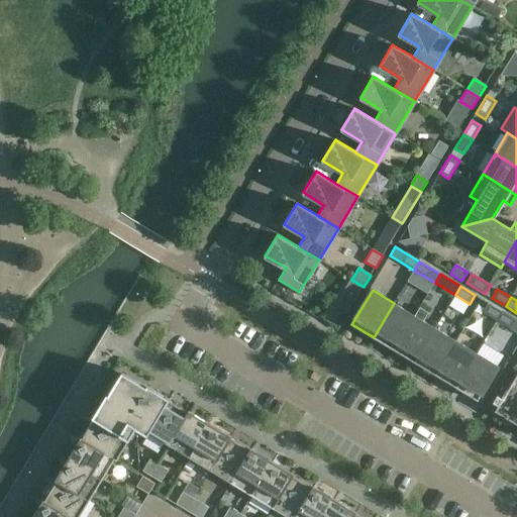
[(394,303),(374,337),(394,349),(415,316),(394,303)]
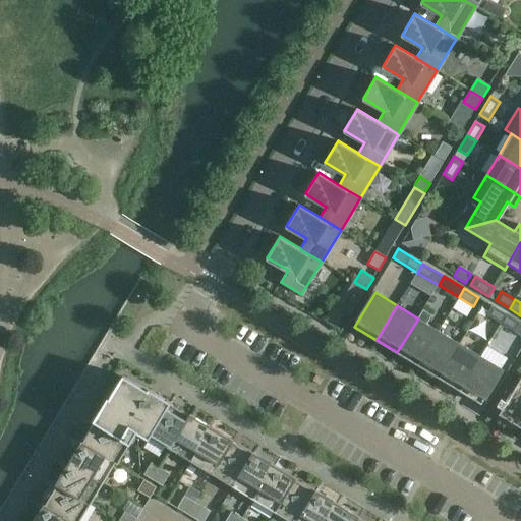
[(501,323),(507,313),(493,305),(486,314),(501,323)]
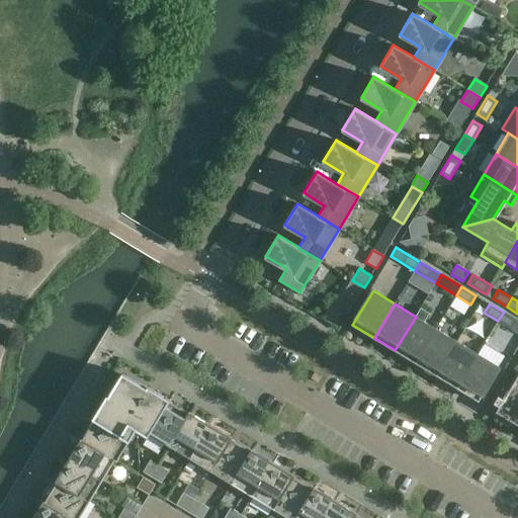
[(421,309),(416,317),(395,350),(416,363),(436,329),(424,322),(429,314),(421,309)]
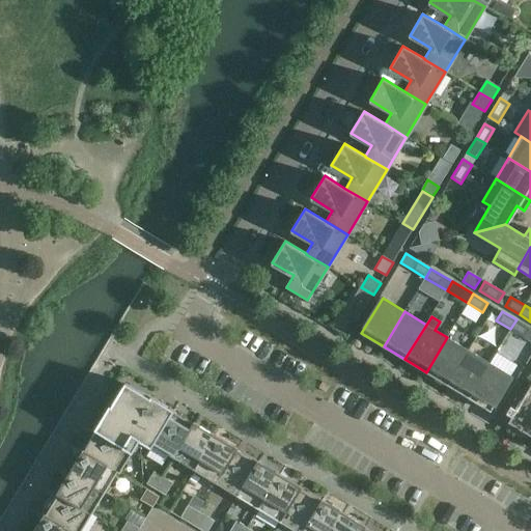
[(530,328),(516,319),(510,329),(530,341),(530,328)]
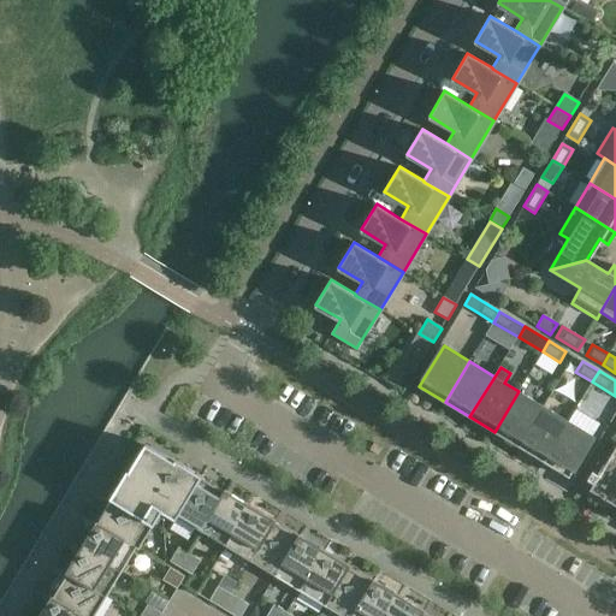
[(519,391),(495,432),(519,446),(544,406),(519,391)]
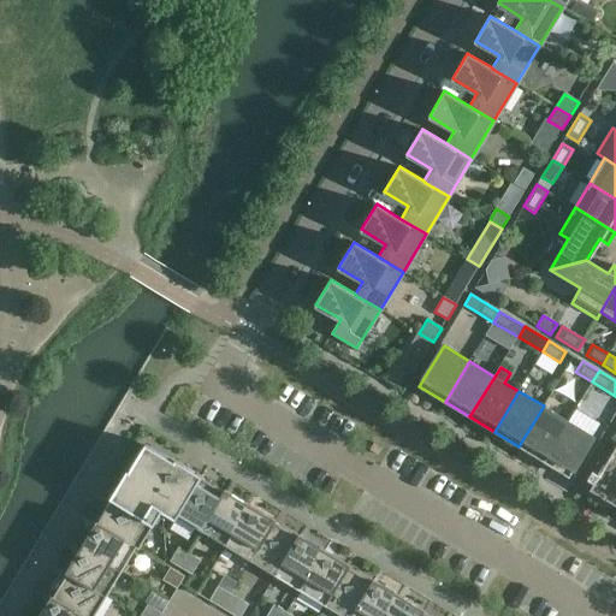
[(544,406),(519,446),(544,462),(568,421),(544,406)]
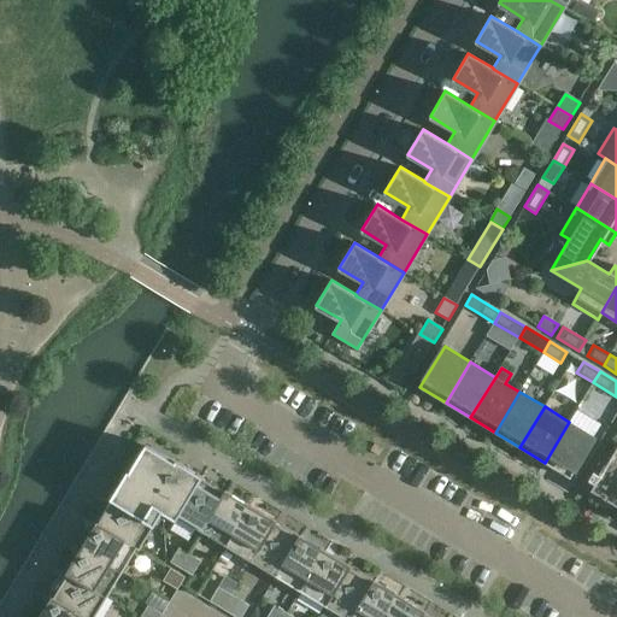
[(569,422),(545,463),(570,477),(595,438),(569,422)]
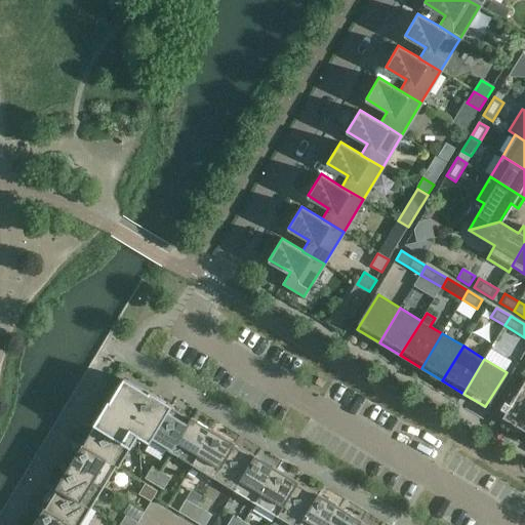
[(124,378),(122,381),(84,446),(117,466),(117,467),(119,468),(138,435),(151,442),(152,440),(151,440),(171,406),(124,378)]
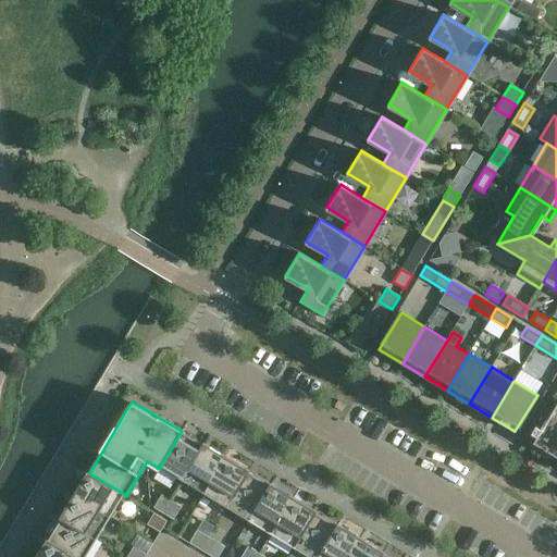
[(554,456),(556,450),(556,403),(533,443),(554,456)]
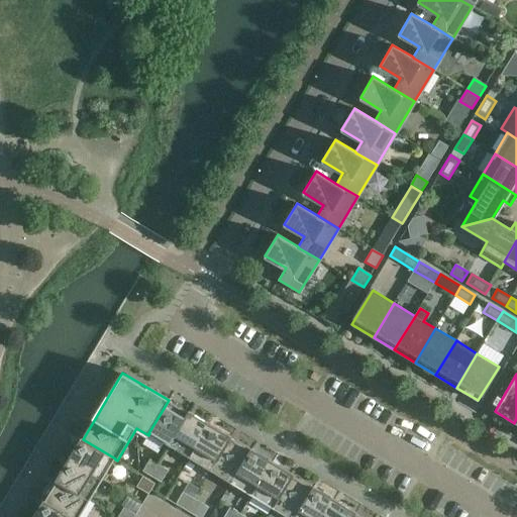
[(149,433),(170,445),(189,412),(169,400),(148,433),(149,433)]
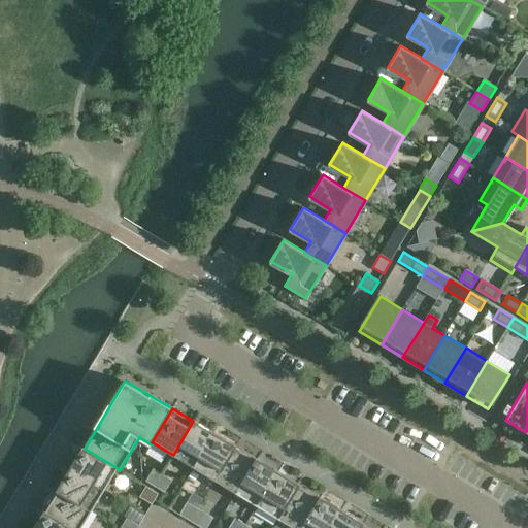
[(173,455),(194,468),(215,434),(193,421),(173,455)]
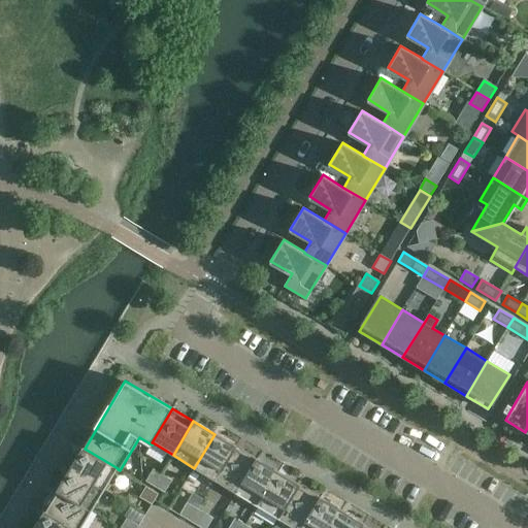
[(194,468),(216,481),(236,447),(215,434),(194,468)]
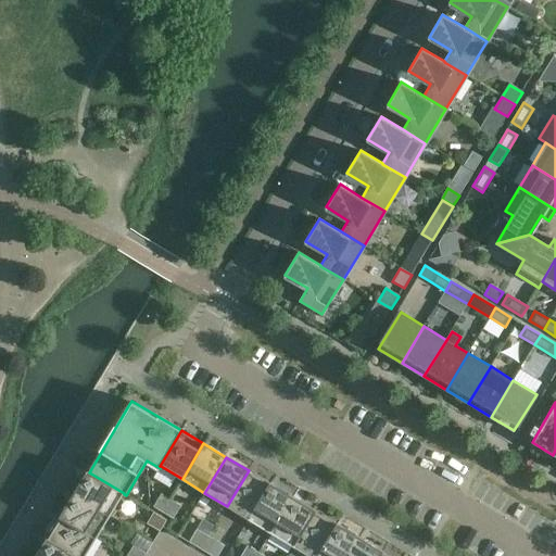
[(227,506),(249,519),(270,484),(249,470),(227,506)]
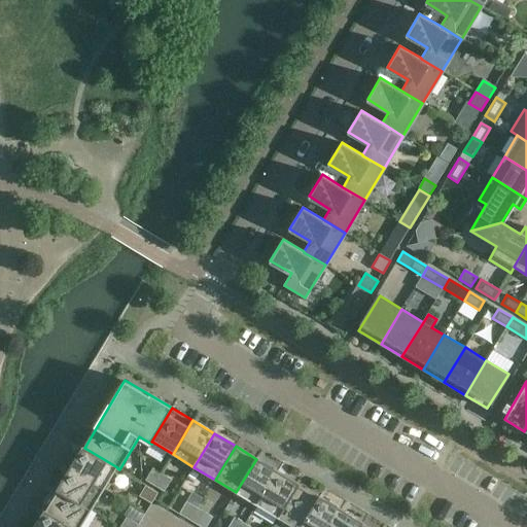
[(105,489),(117,468),(117,467),(84,448),(71,468),(105,489)]
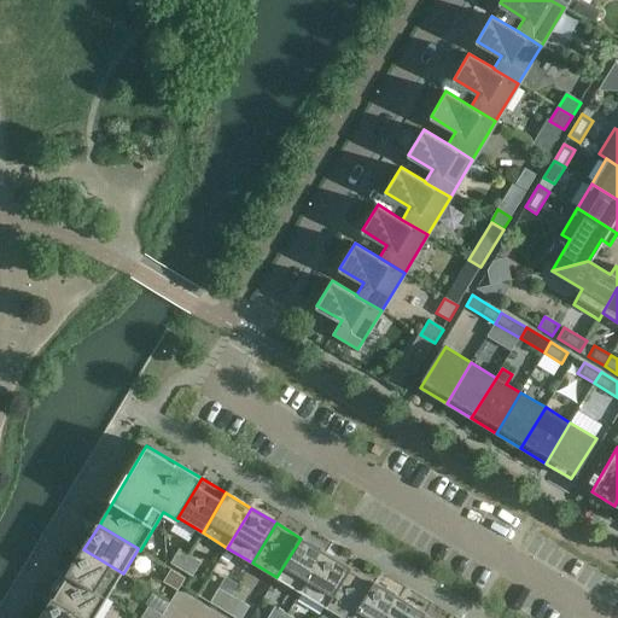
[(277,577),(302,593),(326,553),(301,538),(277,577)]
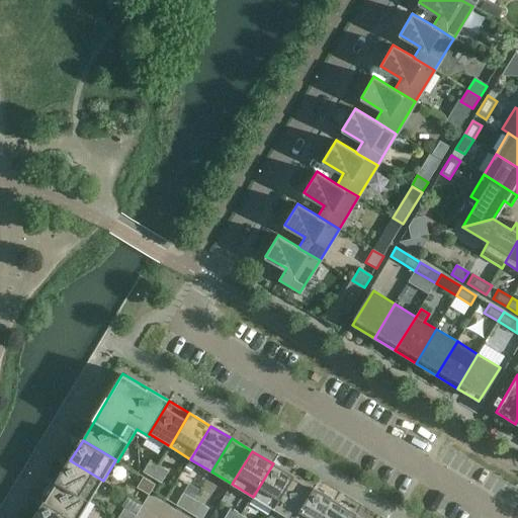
[(151,477),(159,464),(151,459),(144,472),(151,477)]
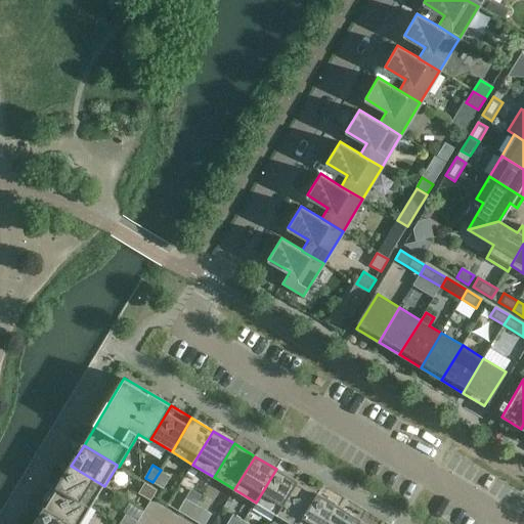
[(483,465),(476,481),(487,486),(495,470),(483,465)]
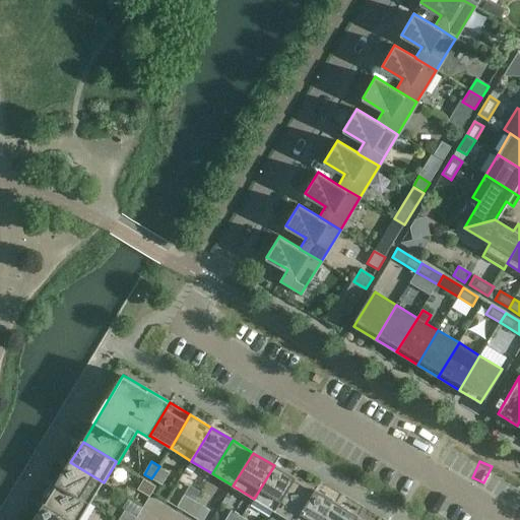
[(90,503),(104,482),(70,462),(58,483),(90,503)]
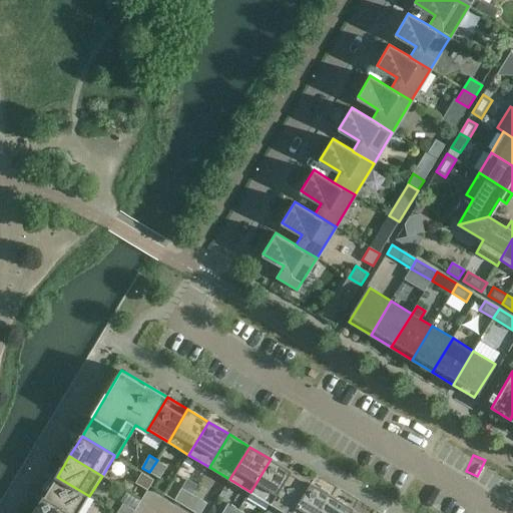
[(250,492),(271,504),(291,472),(271,459),(250,492)]
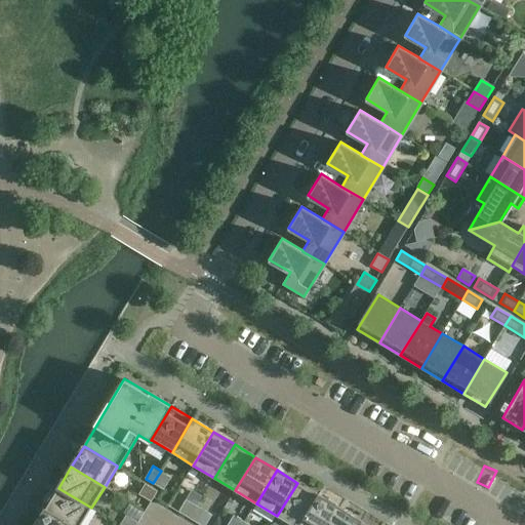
[(161,471),(153,483),(164,489),(171,477),(161,471)]
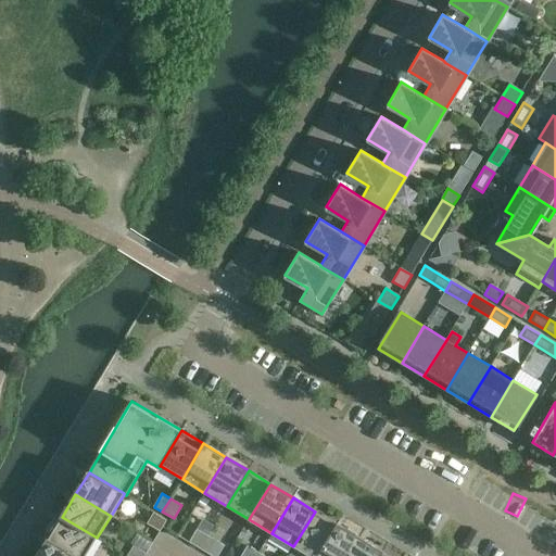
[(147,523),(161,531),(167,519),(154,512),(147,523)]
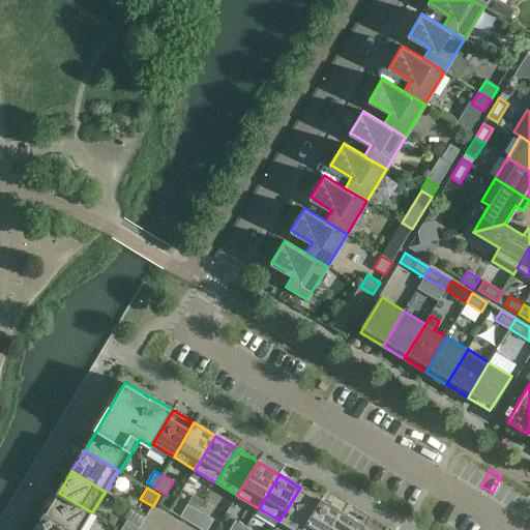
[(280,521),(294,529),(303,529),(322,500),(300,488),(280,521)]
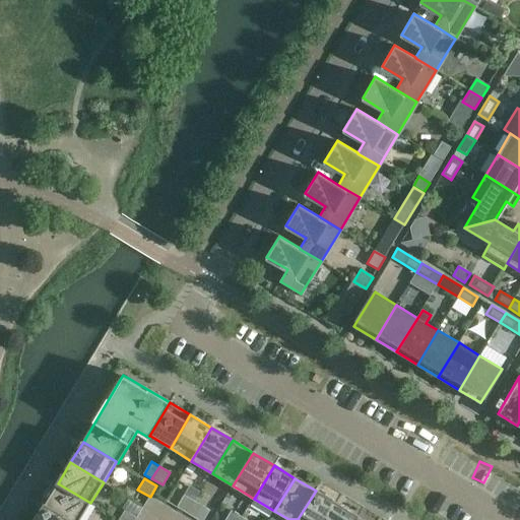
[(71,519),(80,519),(90,503),(58,483),(45,504),(71,519)]
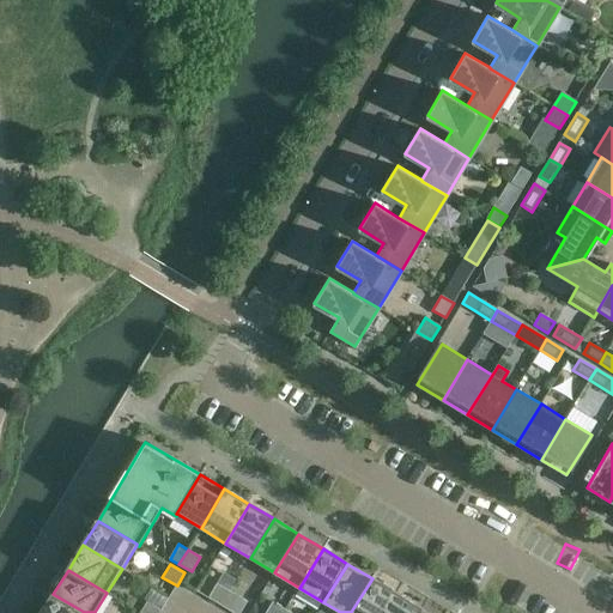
[(351,612),(384,612),(396,593),(372,578),(351,612)]
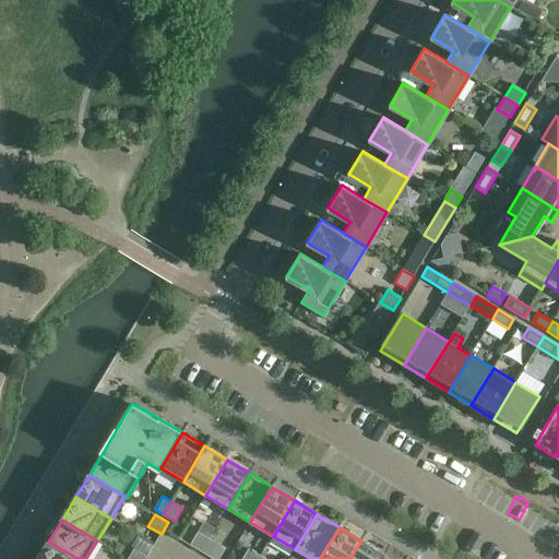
[(198,533),(195,535),(190,545),(202,551),(209,539),(198,533)]
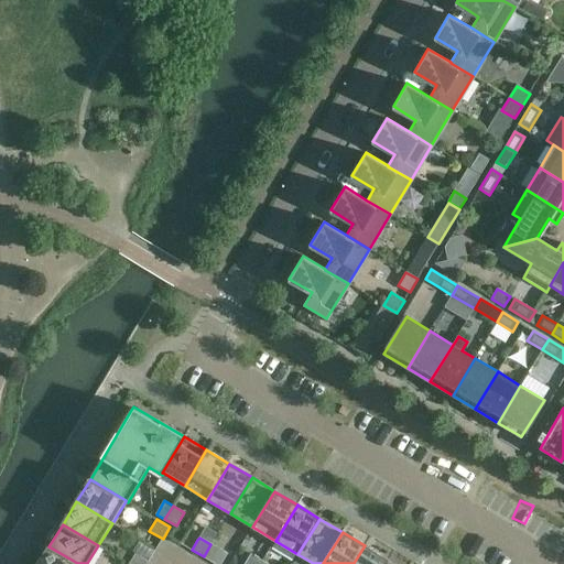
[(220,563),(227,554),(210,544),(204,556),(216,563),(220,563)]
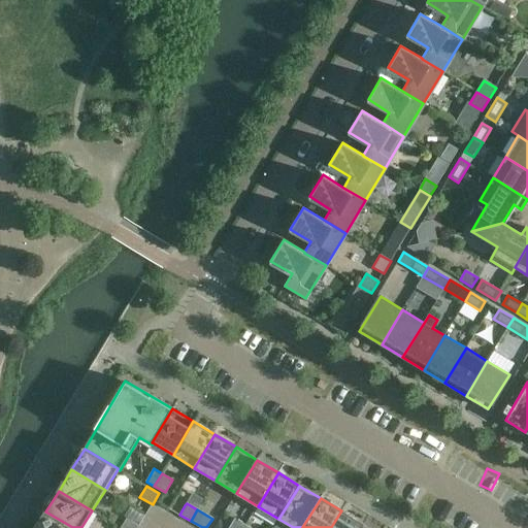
[(331,527),(360,527),(363,524),(341,510),(331,527)]
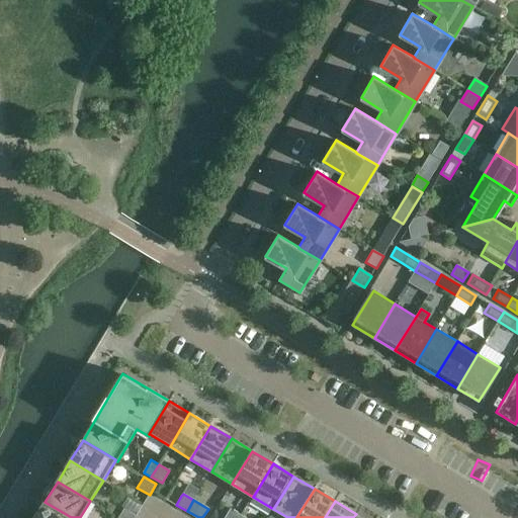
[(71,517),(45,502),(34,517),(71,517)]
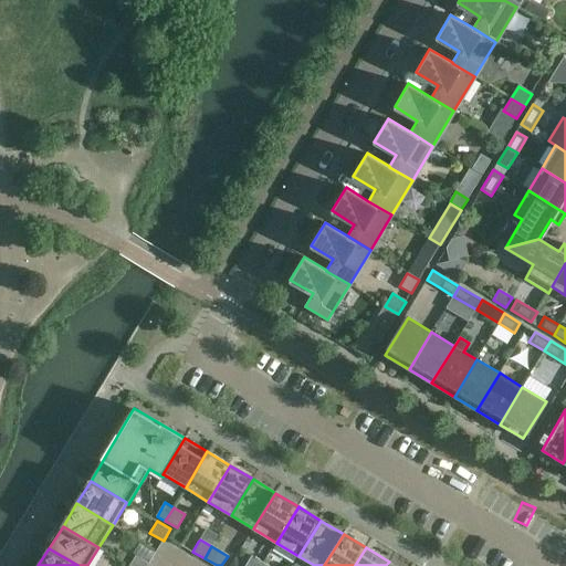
[(128,565),(147,565),(149,563),(136,555),(128,565)]
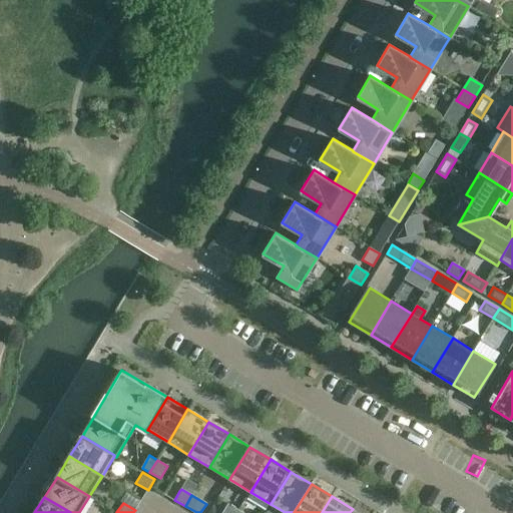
[(236,512),(239,510),(228,503),(221,512),(236,512)]
